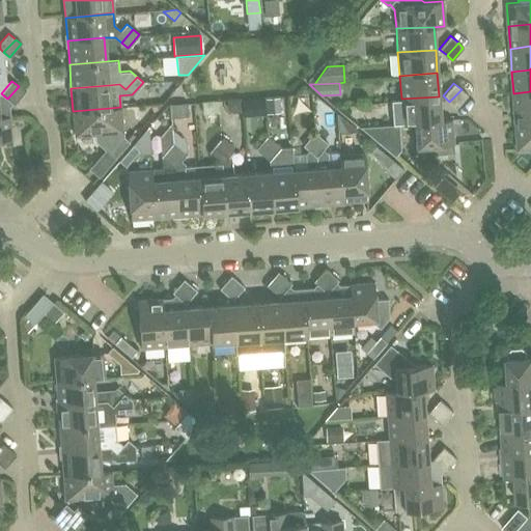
[(19,86),(7,99),(15,105),(25,91),(19,86)]
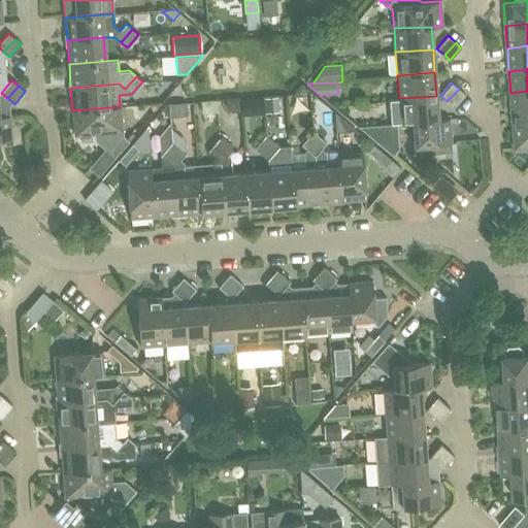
[(459,89),(447,101),(454,106),(465,94),(459,89)]
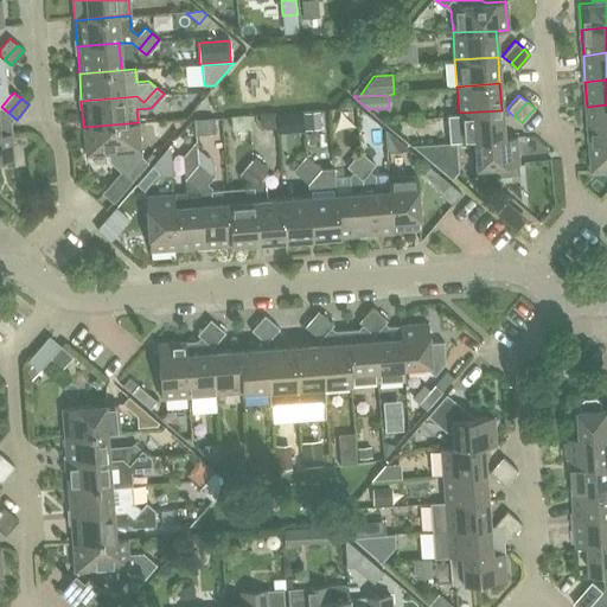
[(606,104),(587,107),(588,131),(606,129),(606,104)]
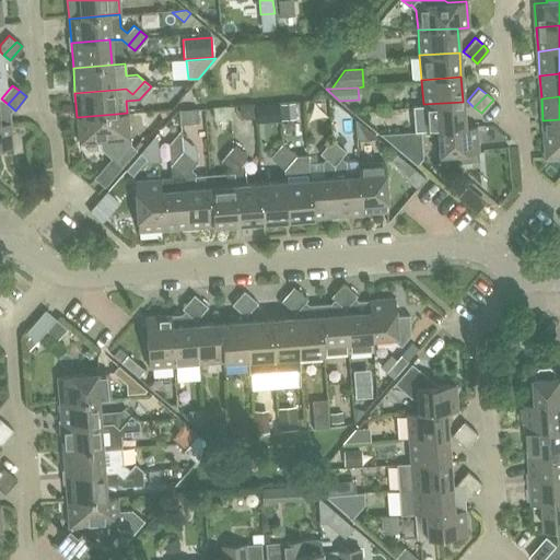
[(423,104),(424,128),(464,126),(463,102),(423,104)]
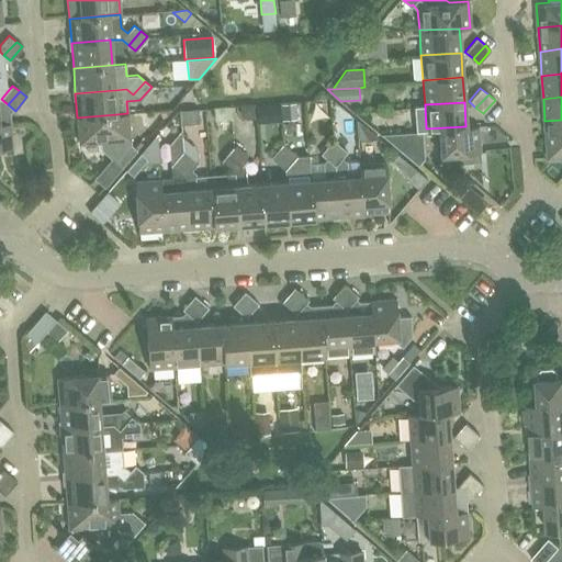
[(294,104),(280,105),(281,117),(295,116),(294,104)]
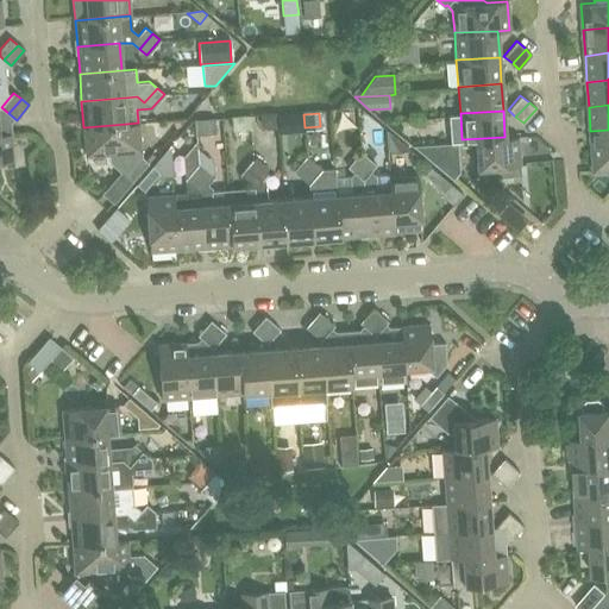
[(213,118),(196,119),(198,139),(215,138),(213,118)]
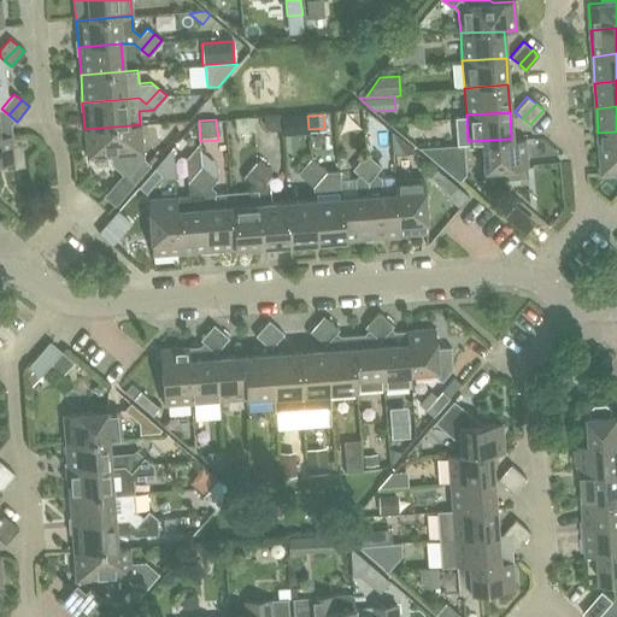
[(178,130),(187,121),(174,122),(178,130)]
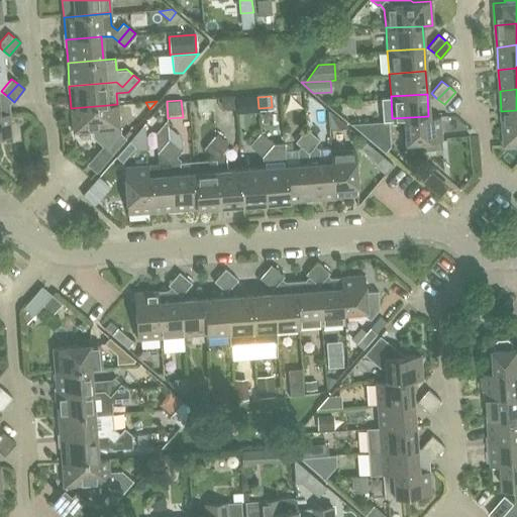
[(107,105),(71,108),(73,132),(93,130),(94,137),(105,147),(112,152),(125,137),(119,132),(119,128),(117,104),(107,105)]
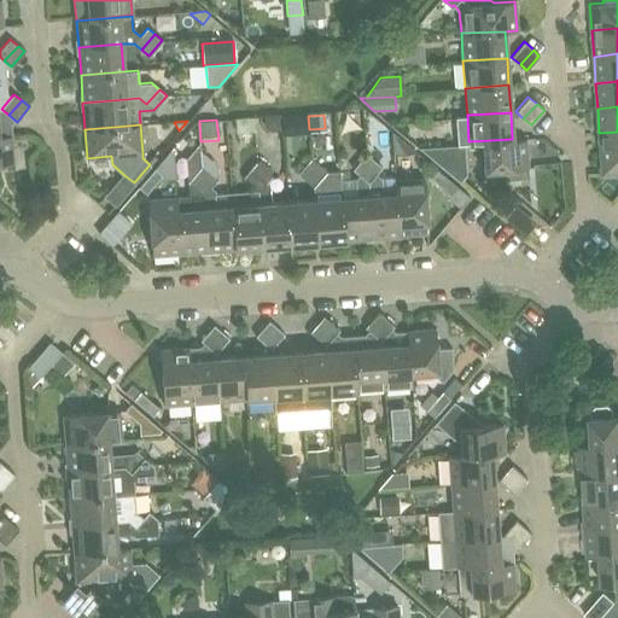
[(415,151),(392,132),(395,152),(415,151)]
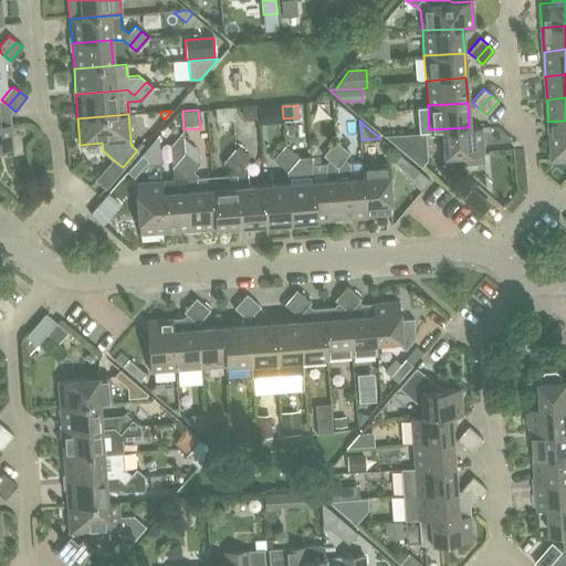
[(565,121),(548,122),(552,159),(565,157),(565,121)]
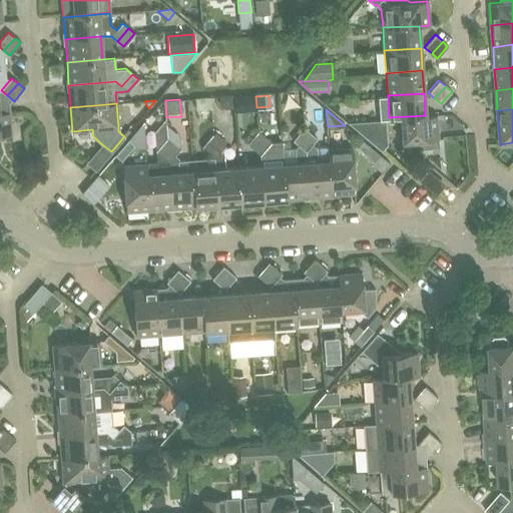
[(0,112),(0,135),(10,135),(8,112),(0,112)]
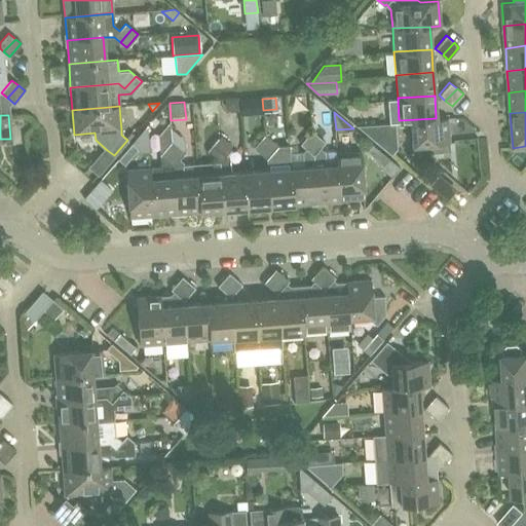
[(436,118),(399,120),(399,122),(410,122),(411,145),(449,142),(447,117),(444,118),(436,118)]
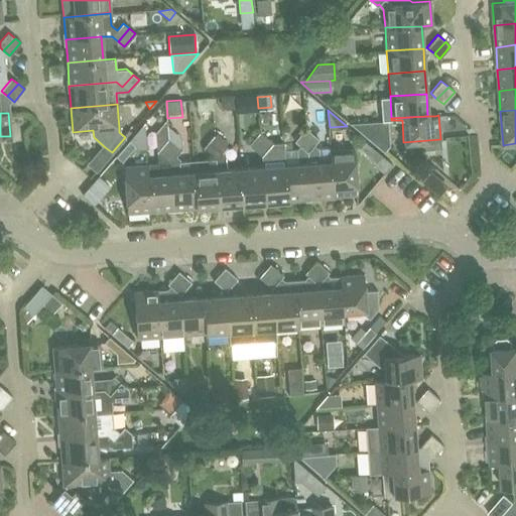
[(383,151),(388,145),(387,120),(349,122),(368,138),(383,151)]
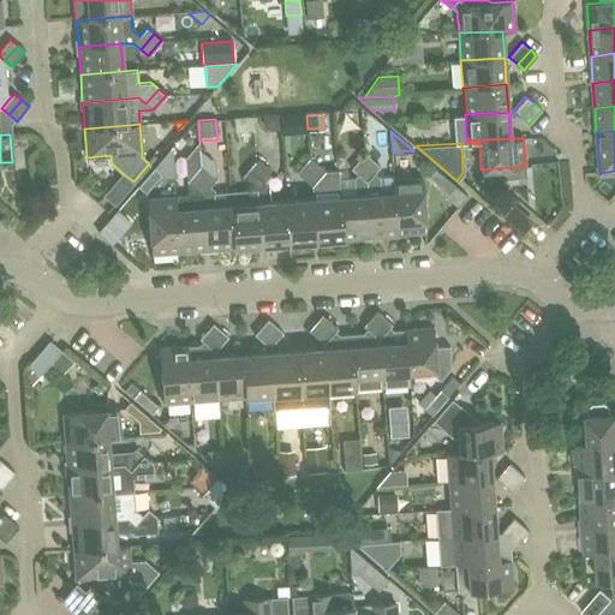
[(365,154),(358,161),(372,173),(380,166),(365,154)]
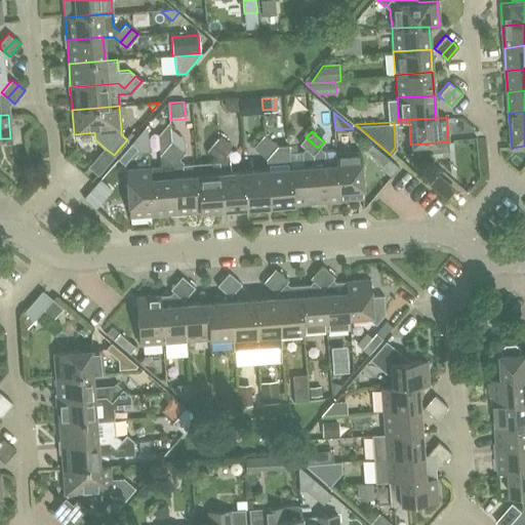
[(265,135),(258,142),(271,152),(277,145),(265,135)]
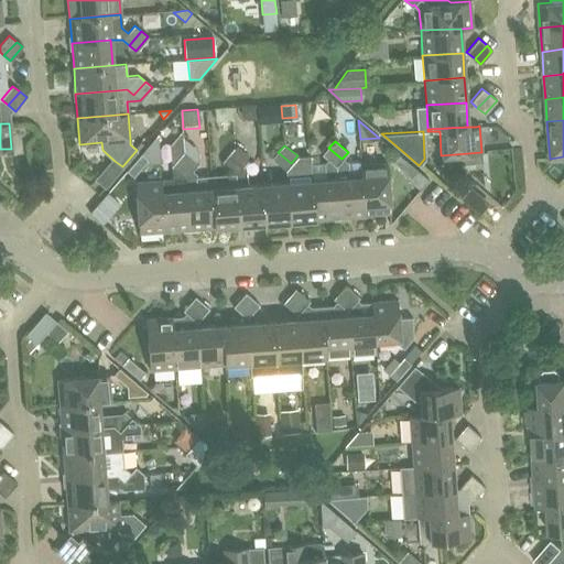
[(328,148),(327,147),(321,153),(328,159),(336,165),(342,159),(328,148)]
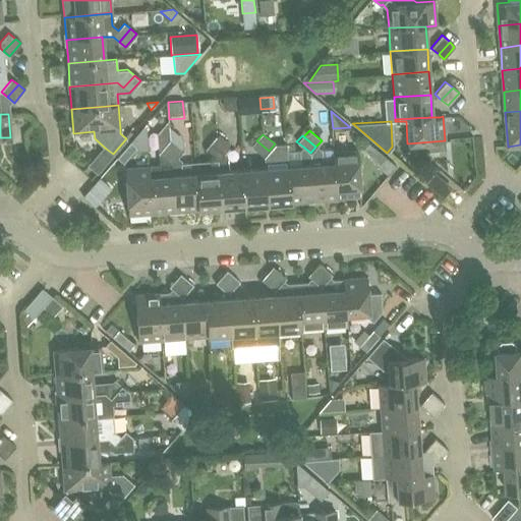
[(217,137),(212,143),(223,154),(229,148),(217,137)]
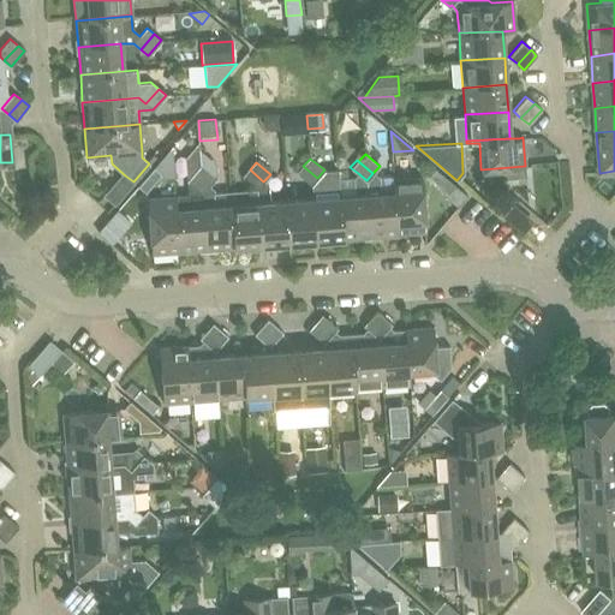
[(303,166),(297,173),(312,186),(318,179),(317,178),(303,166)]
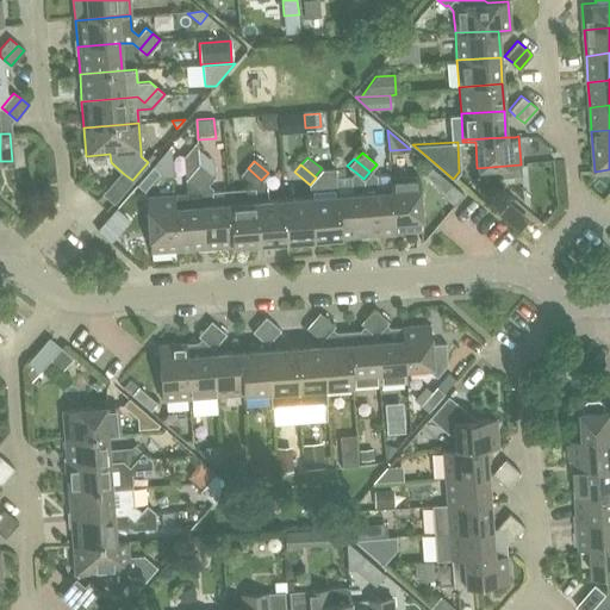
[(136,185),(144,191),(160,172),(153,166),(136,185)]
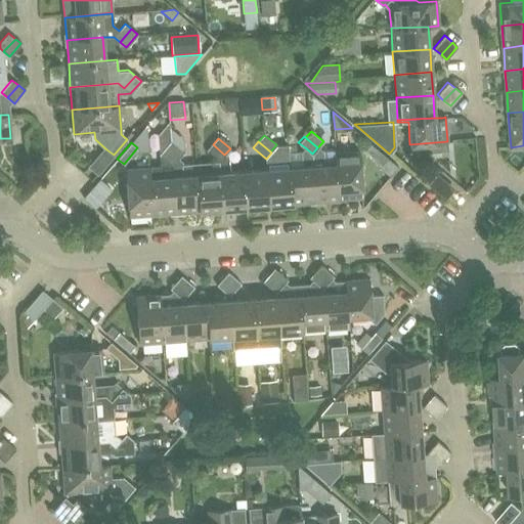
[(171,142),(165,148),(177,159),(183,151),(171,142)]
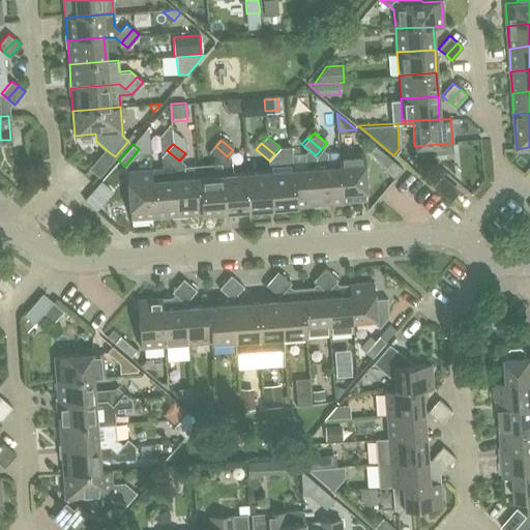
[(369,152),(386,166),(391,158),(375,145),(369,152)]
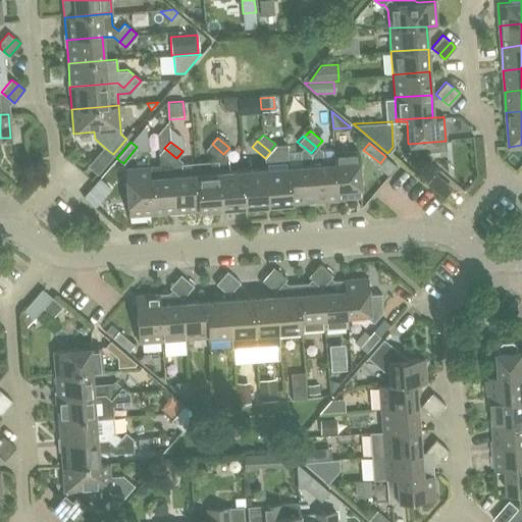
[(212,144),(206,151),(218,160),(218,161),(223,155),(223,154),(212,144)]
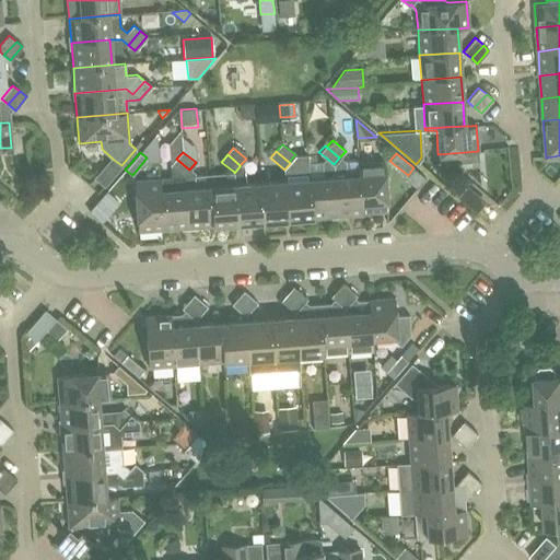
[(337,216),(334,164),(326,158),(322,163),(323,176),(310,177),(313,218),(337,216)]
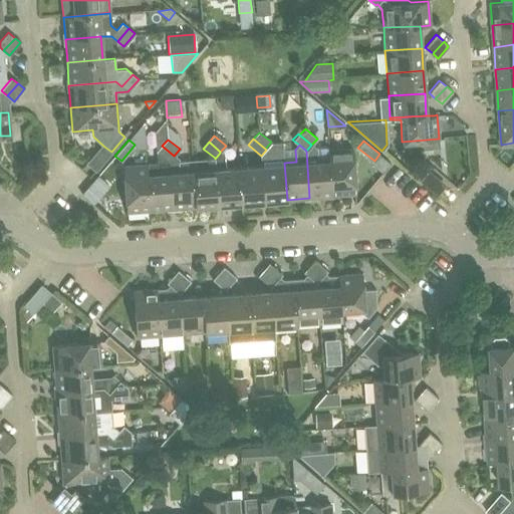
[(311,145),(306,151),(309,198),(333,196),(332,186),(329,150),(327,150),(328,160),(317,161),(316,149),(311,145)]
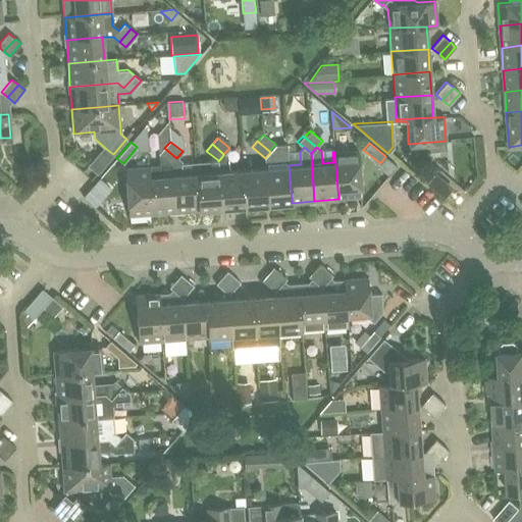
[(159,166),(149,166),(153,213),(175,211),(172,174),(172,165),(177,158),(176,158),(164,148),(159,154),(159,166)]
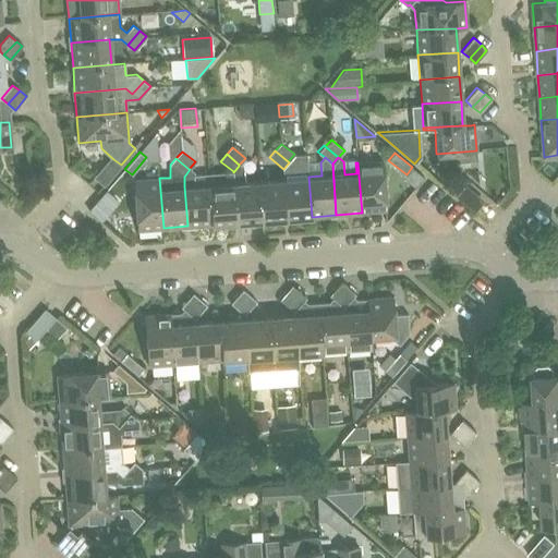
[(358,162),(361,202),(385,199),(381,160),(358,162)]
